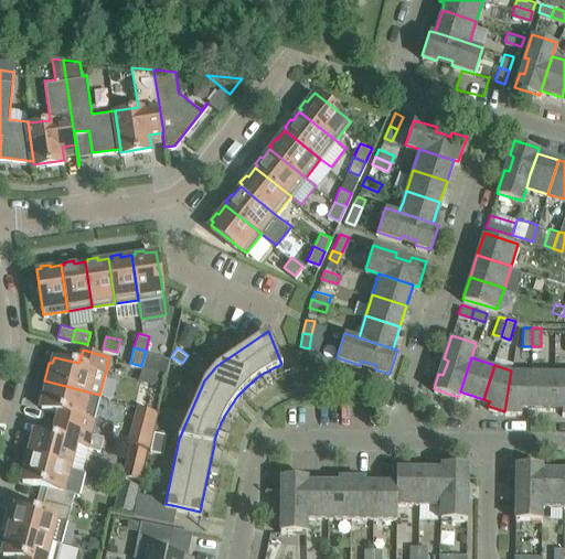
[(528,407),(529,371),(511,371),(504,411),(521,411),(522,406),(528,407)]
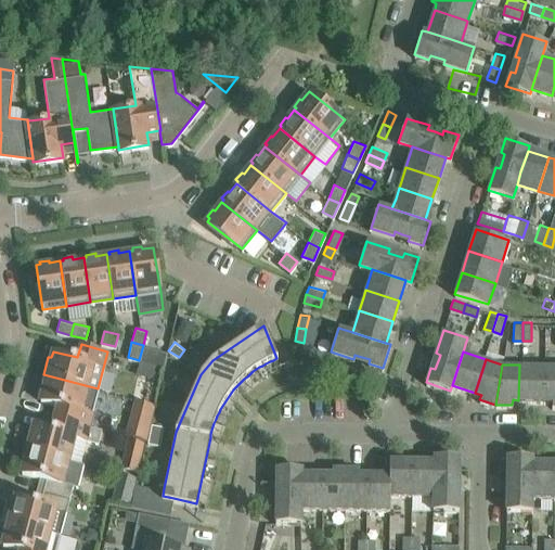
[(519,365),(518,400),(542,400),(542,365),(519,365)]
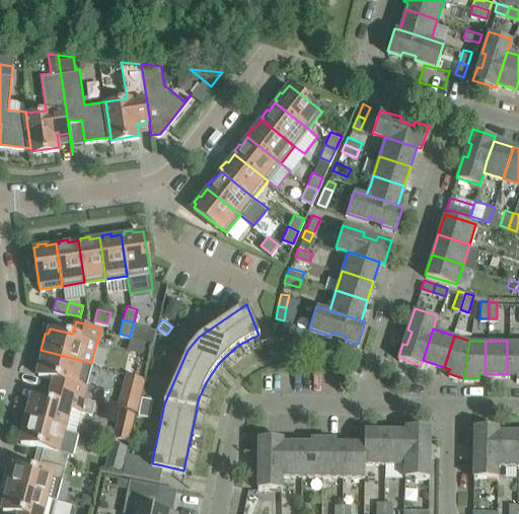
[(518,378),(518,341),(507,341),(507,374),(516,374),(516,379),(518,378)]
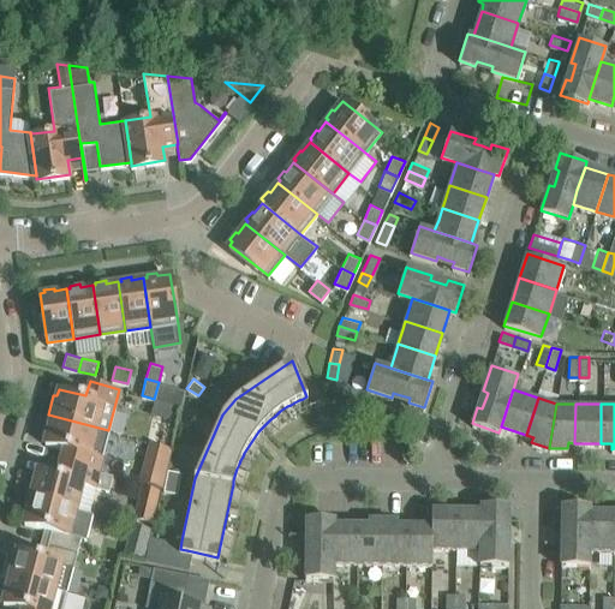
[(48,415),(43,434),(47,434),(45,441),(61,446),(72,448),(69,463),(113,473),(113,472),(99,469),(102,454),(108,430),(48,415)]
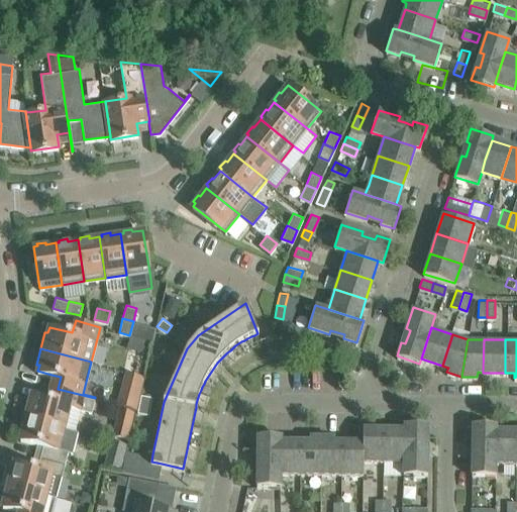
[(27,399),(22,415),(64,426),(69,405),(79,408),(79,407),(81,408),(91,410),(95,398),(58,389),(55,400),(45,398),(32,394),(30,400),(27,399)]
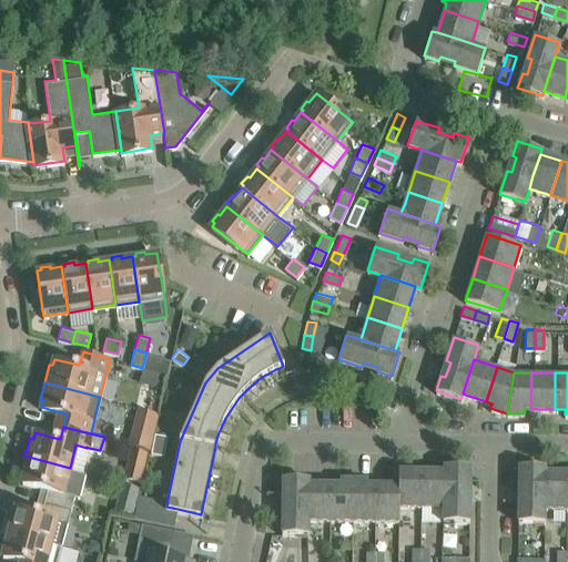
[(155,431),(153,441),(165,443),(168,435),(155,431)]
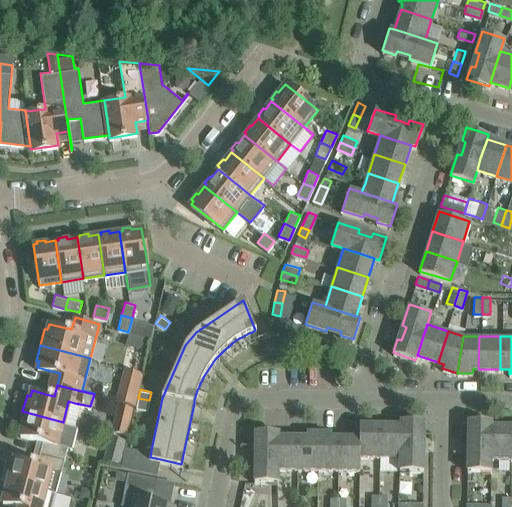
[(149,400),(138,398),(136,407),(147,409),(149,400)]
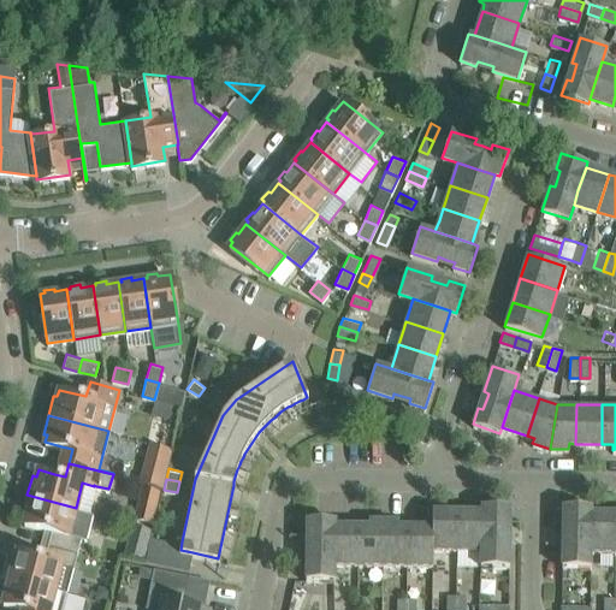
[(144,484),(141,497),(158,501),(160,487),(144,484)]
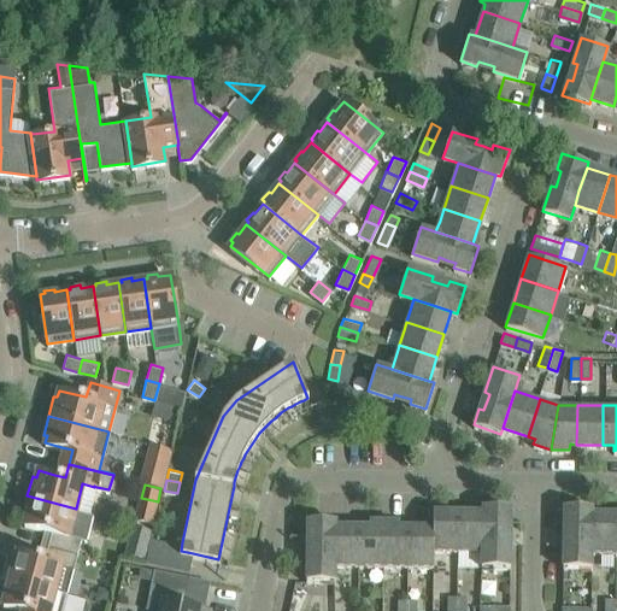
[(93,512),(76,509),(27,495),(22,515),(27,516),(24,523),(52,530),(48,544),(77,552),(82,535),(87,536),(93,512)]
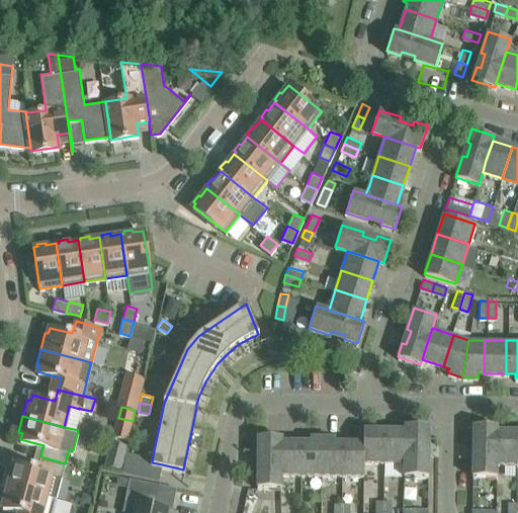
[(424,453),(424,450),(425,438),(429,438),(429,424),(405,424),(405,429),(405,449),(405,461),(404,475),(428,476),(428,453),(424,453)]
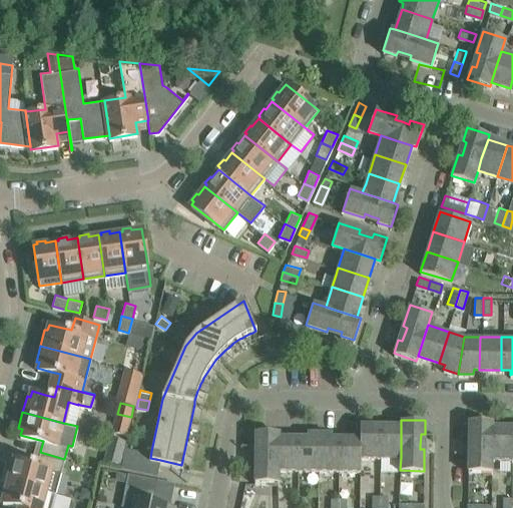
[(473,434),(472,445),(472,449),(468,449),(468,471),(491,471),(492,458),(492,445),(492,425),(492,421),(469,420),(469,434),(473,434)]
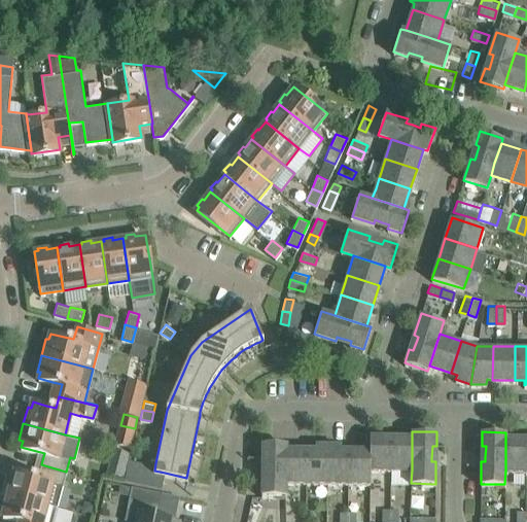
[(370,436),(370,449),(369,483),(371,483),(371,470),(390,470),(391,437),(370,436)]
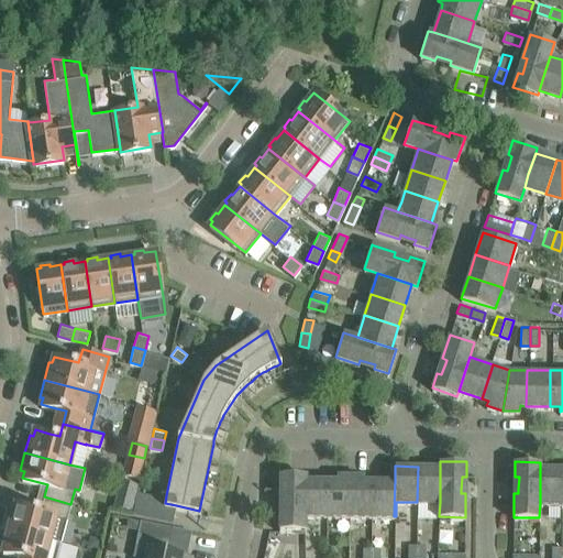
[(440,467),(418,467),(417,502),(440,502),(440,489),(440,467)]
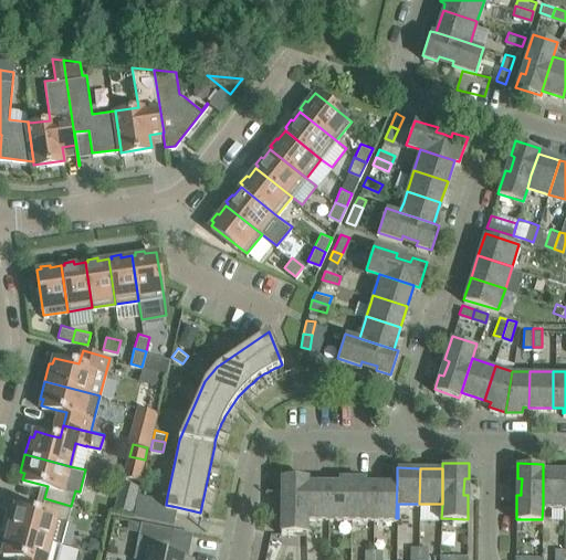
[(565,505),(565,469),(543,468),(543,490),(543,505),(565,505)]
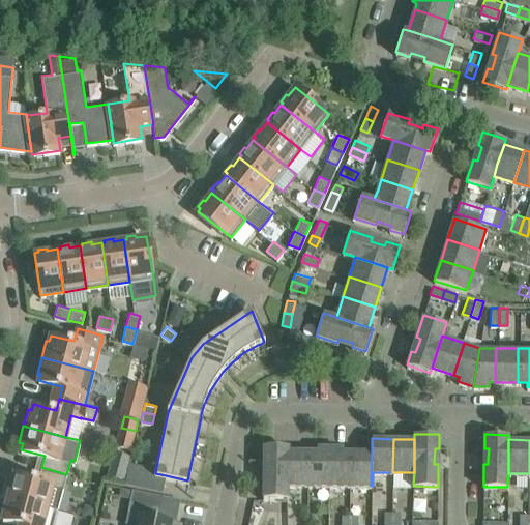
[(263,474),(263,475),(263,498),(288,498),(288,485),(288,472),(288,450),(288,445),(264,445),(264,460),(268,460),(268,471),(268,475),(263,474)]
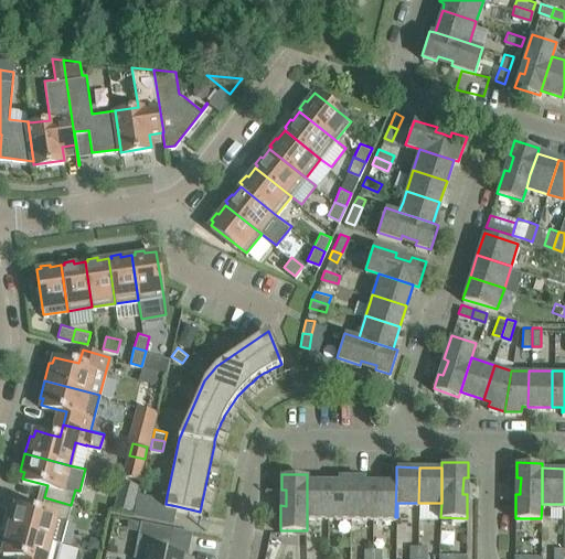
[(352,475),(338,475),(338,481),(329,481),(329,516),(351,516),(352,475)]
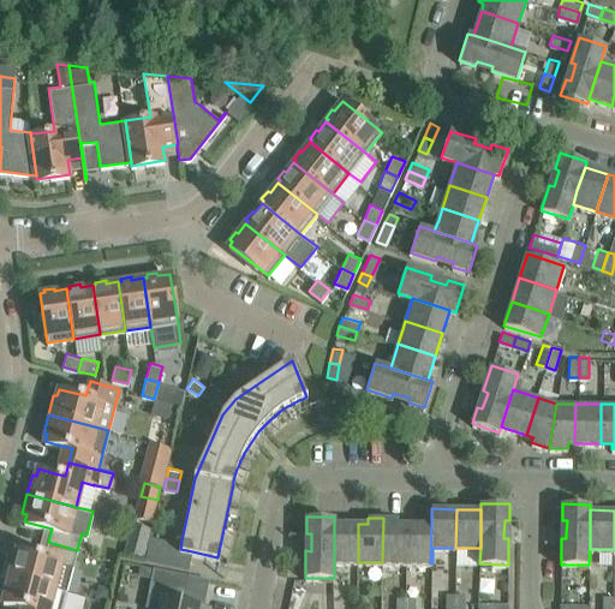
[(398,518),(383,518),(382,562),(406,563),(407,524),(398,524),(398,518)]
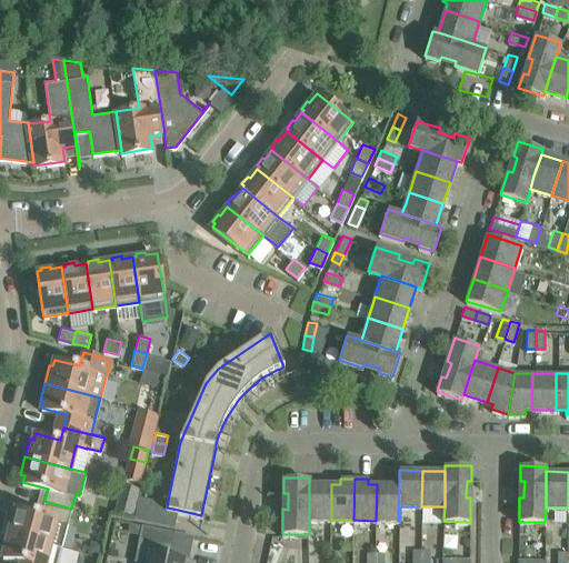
[(309,506),(309,520),(331,520),(331,484),(309,483),(309,506)]
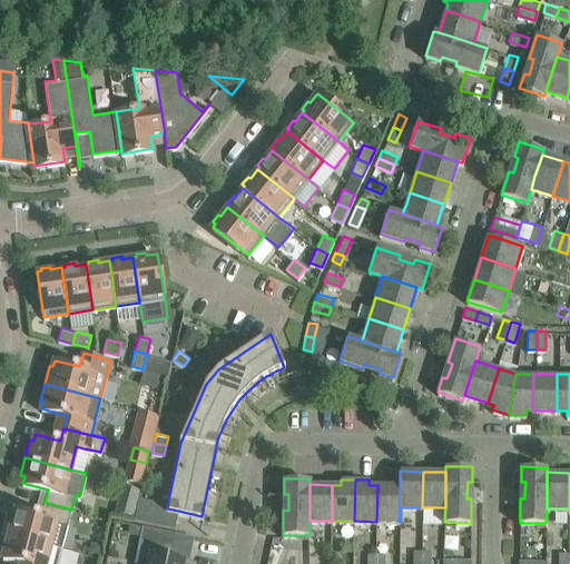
[(400,485),(377,485),(376,522),(399,522),(400,485)]
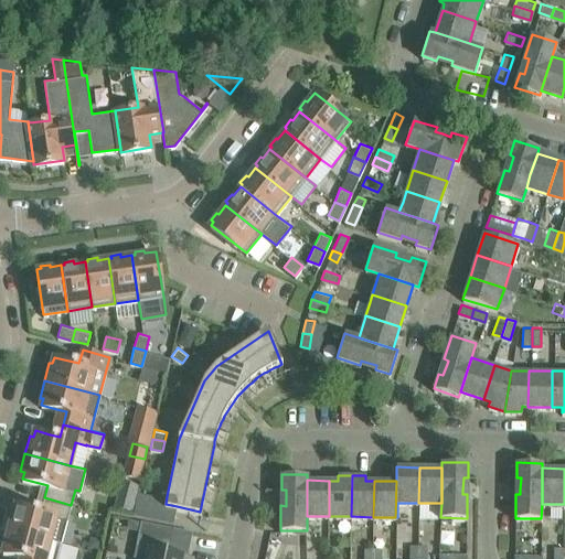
[(177,506),(166,504),(167,496),(138,491),(134,513),(173,522),(177,506)]
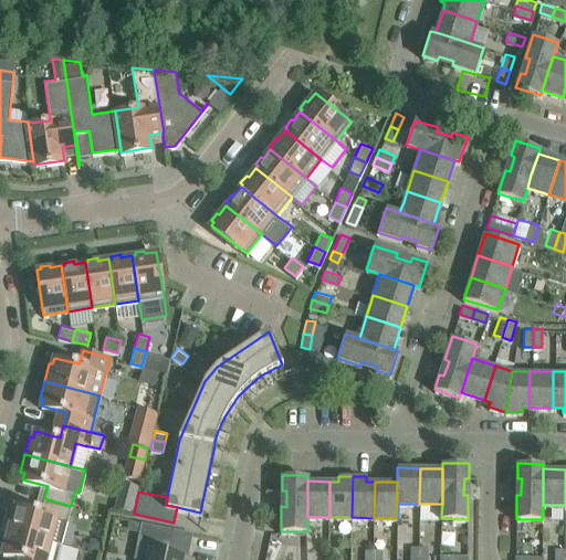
[(67,519),(71,506),(44,498),(41,511),(16,505),(13,511),(10,510),(6,528),(50,539),(56,517),(67,519)]
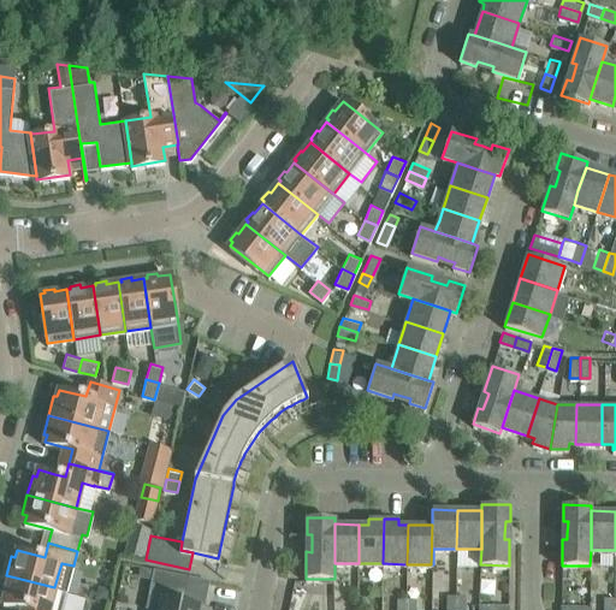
[(153,567),(150,581),(185,588),(189,573),(153,567)]
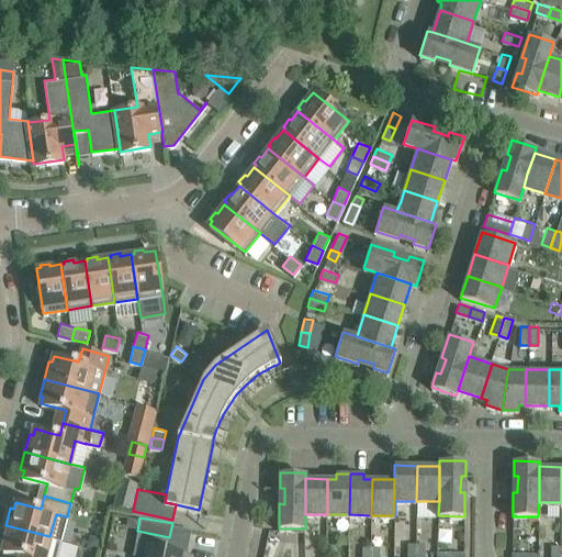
[(3,549),(18,554),(17,556),(44,556),(49,536),(6,525),(1,543),(4,544),(3,549)]
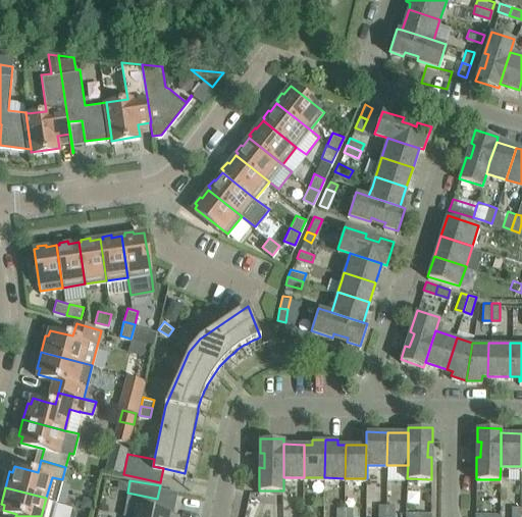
[(176,516),(177,514),(155,510),(157,499),(127,493),(123,513),(136,516),(135,516),(176,516)]
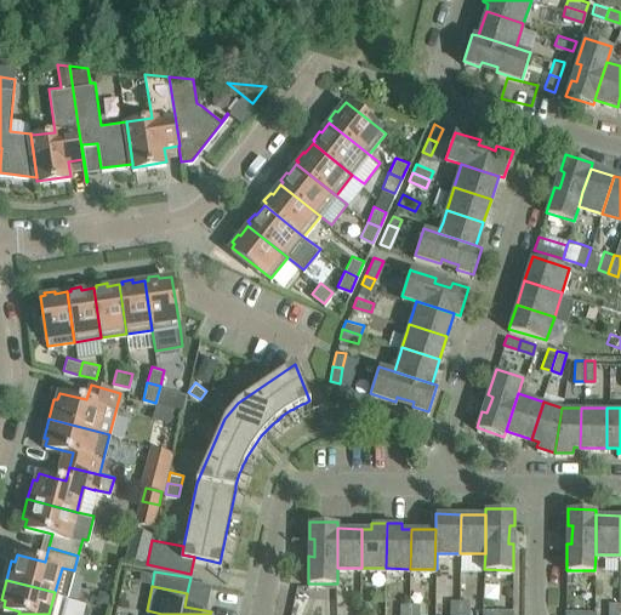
[(81,614),(84,598),(70,597),(67,614),(81,614)]
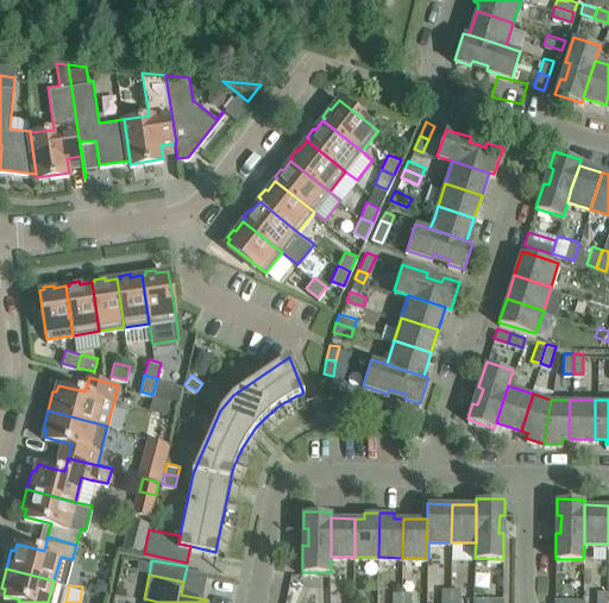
[(451,602),(451,585),(441,585),(440,602),(451,602)]
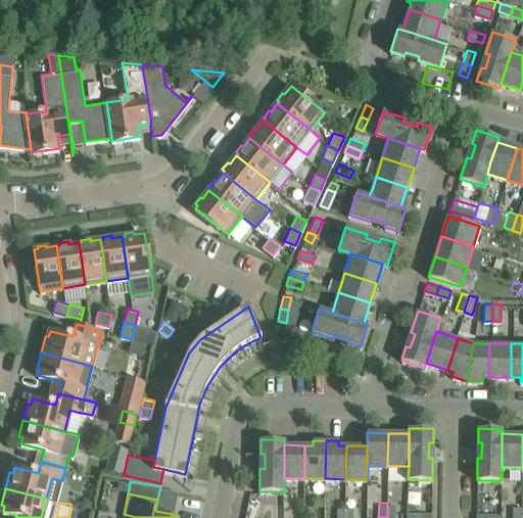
[(387,517),(395,517),(396,503),(387,503),(387,517)]
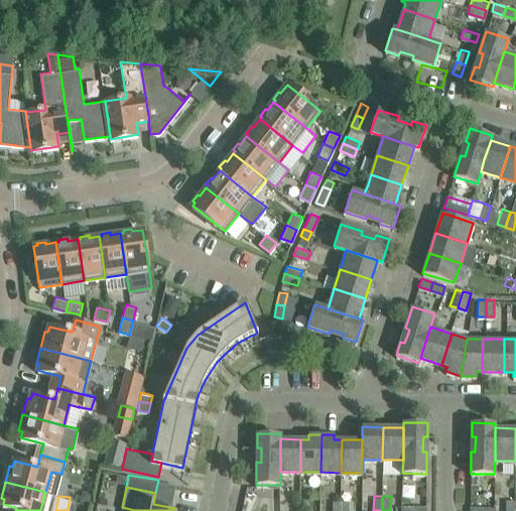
[(505,510),(514,510),(514,498),(505,498),(505,510)]
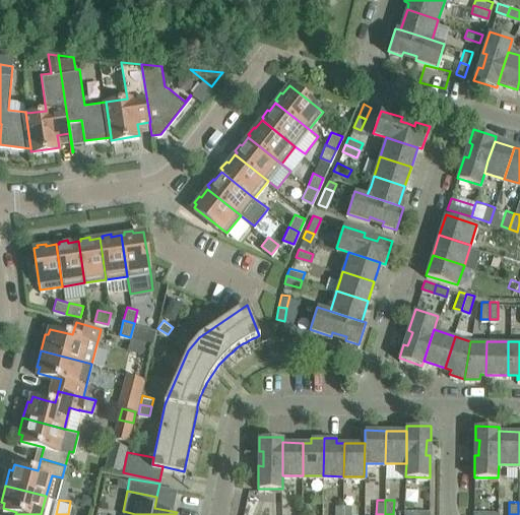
[(343,514),(343,503),(335,503),(334,514),(343,514)]
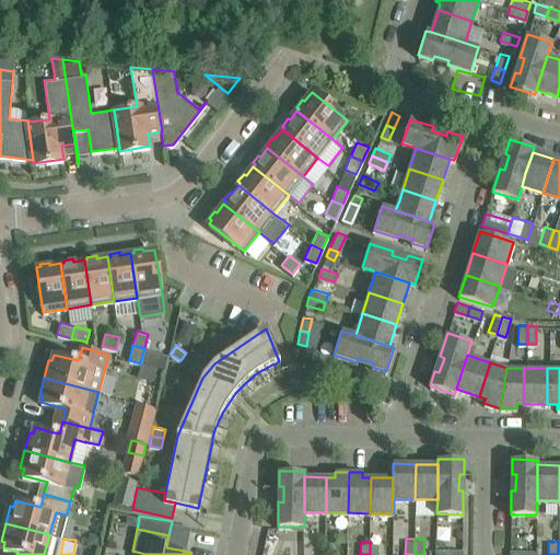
[(370,554),(384,554),(385,554),(378,554),(380,542),(370,542),(370,554)]
